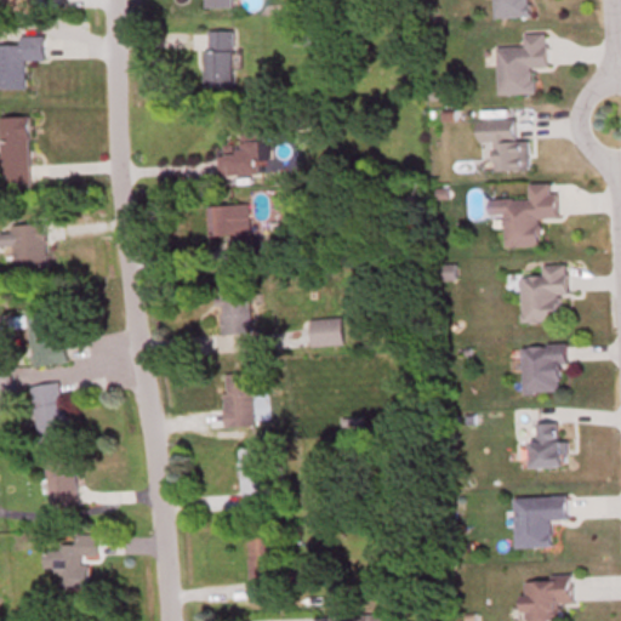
[(0,0),(0,12),(29,12),(28,0),(0,0)]
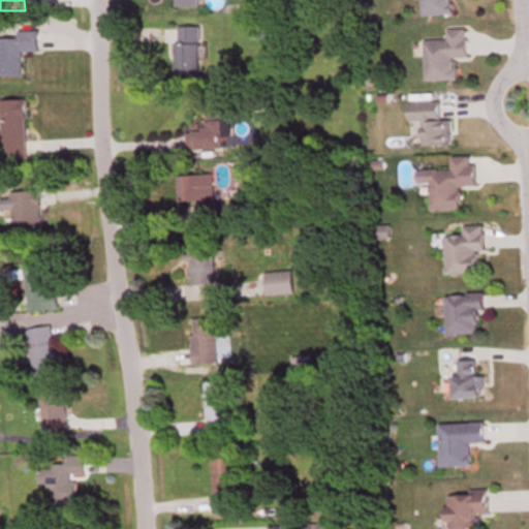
[(421,0),(422,14),(452,13),(450,0),(421,0)]
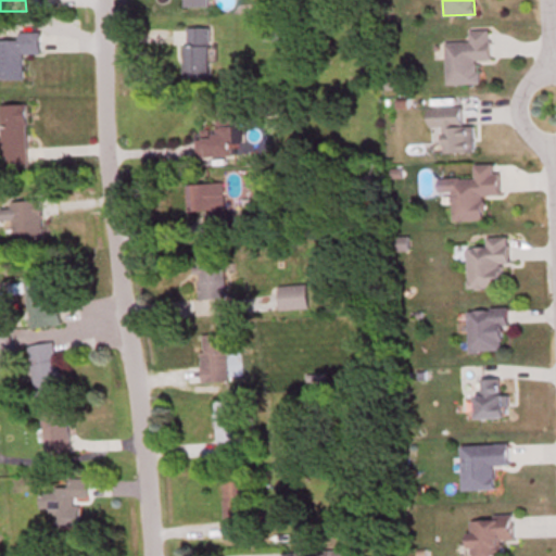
[(206,26),(185,26),(185,65),(206,65),(206,26)]
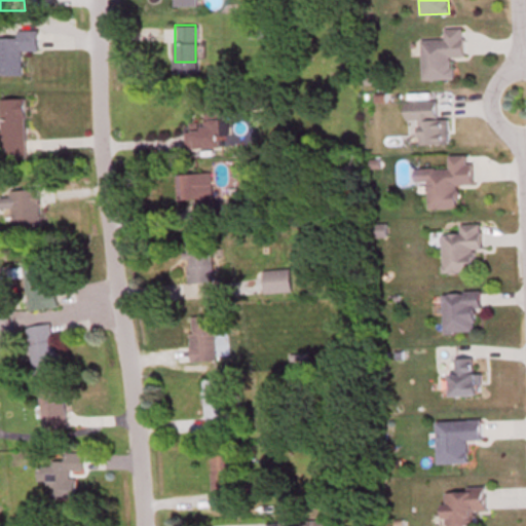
[(463,27),(444,28),(444,38),(421,39),(422,79),(453,78),(452,57),(464,55),(463,27)]
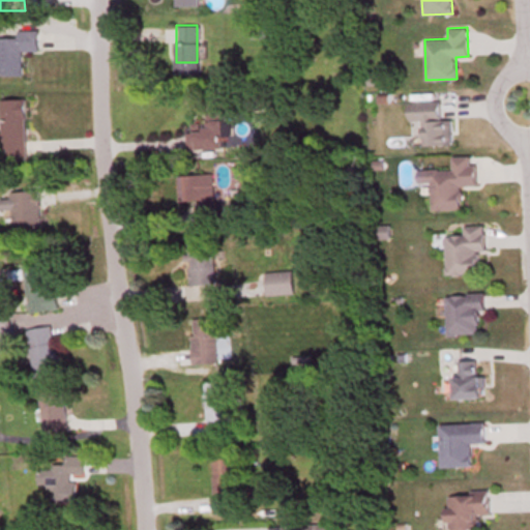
[(18,38),(0,37),(0,74),(21,75),(22,51),(38,51),(38,30),(18,30),(18,38)]
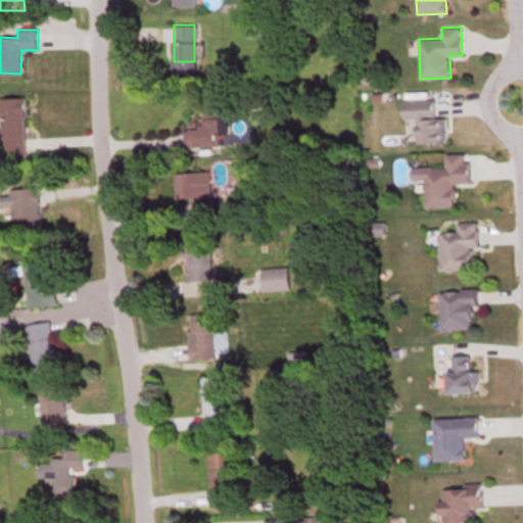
[(0,97),(0,154),(26,154),(24,97),(0,97)]
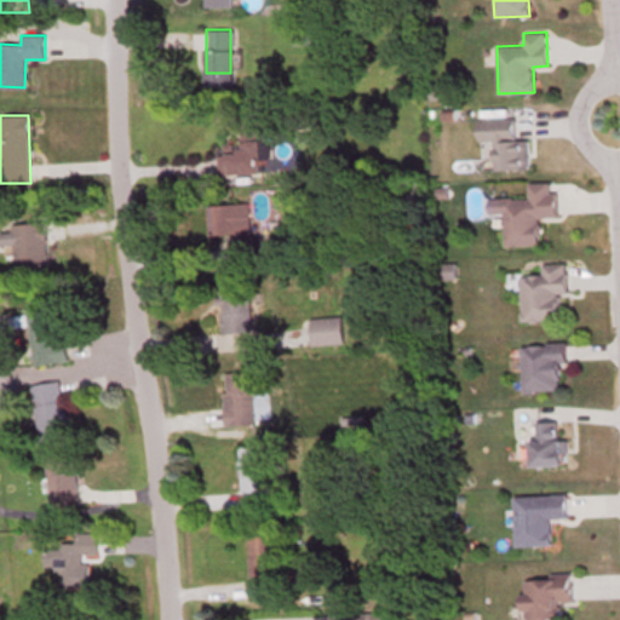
[(477,142),(493,142),(493,168),(528,168),(528,138),(516,138),(515,119),(477,119),(477,142)]
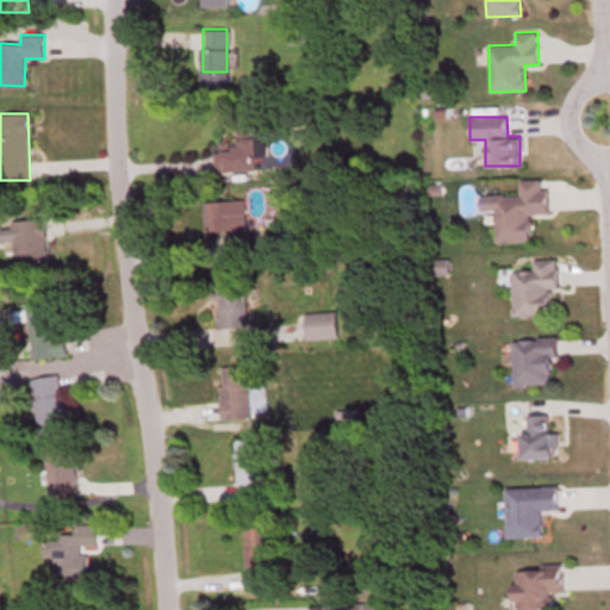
[(255,126),(236,126),(236,145),(215,145),(215,170),(256,170),(255,126)]
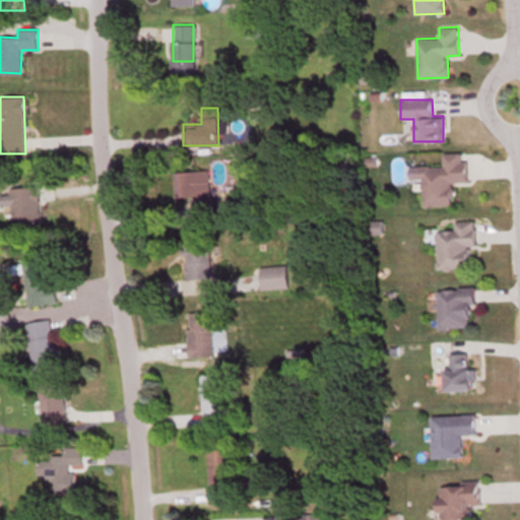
[(421,205),(452,205),(452,181),(465,181),(465,152),(443,152),(443,166),(409,166),(410,190),(421,190),(421,205)]
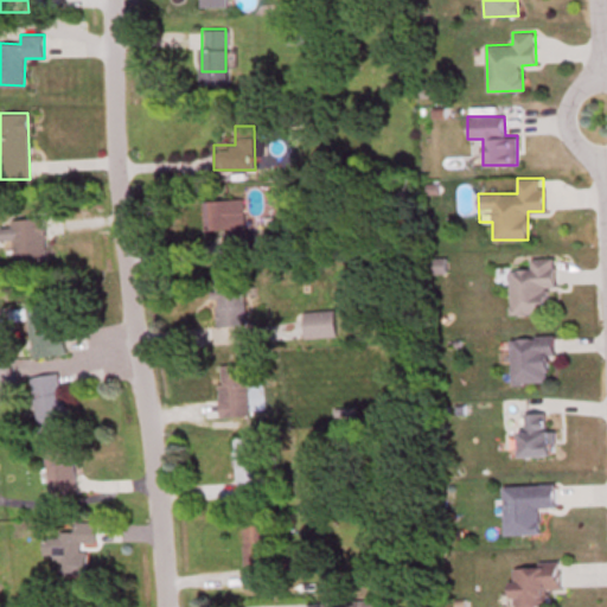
[(244,228),(244,199),(205,199),(205,228),(244,228)]
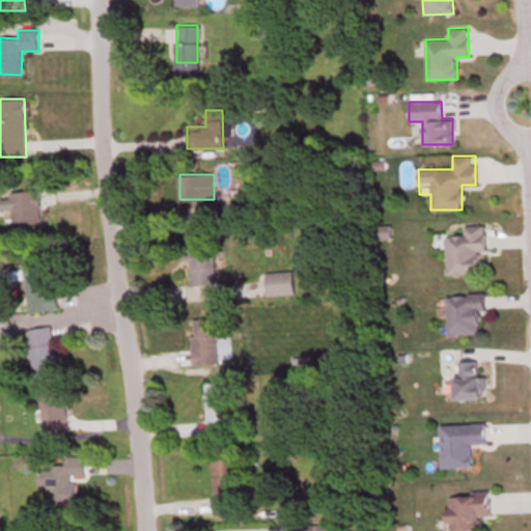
[(38,190),(7,192),(7,197),(0,197),(0,212),(10,212),(11,229),(40,228),(38,190)]
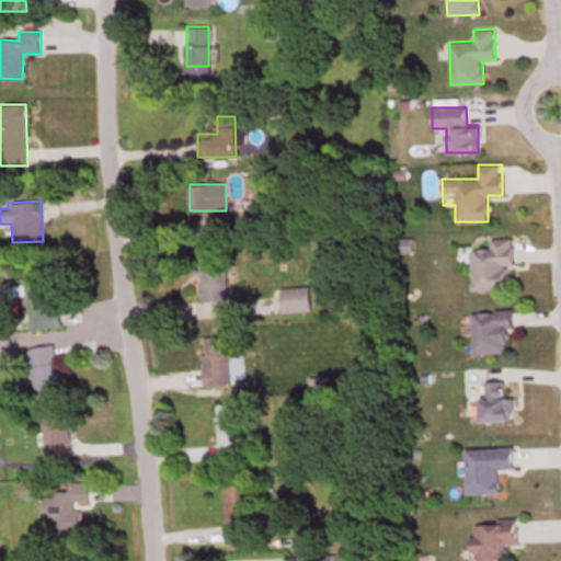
[(490,238),(490,248),(470,249),(472,290),(504,288),(503,266),(513,265),(512,237),(490,238)]
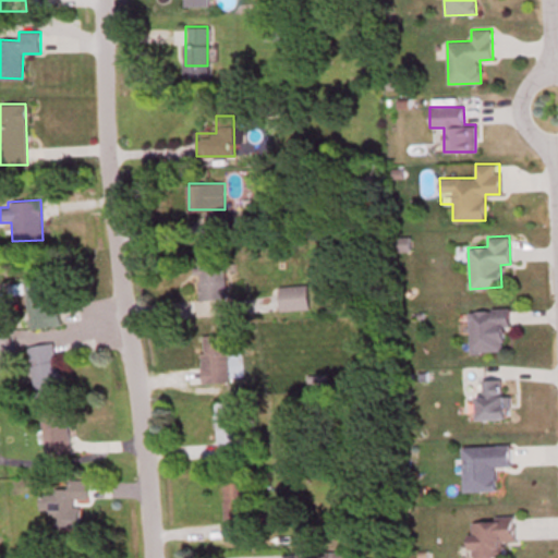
[(225,247),(197,247),(198,300),(226,300),(225,247)]
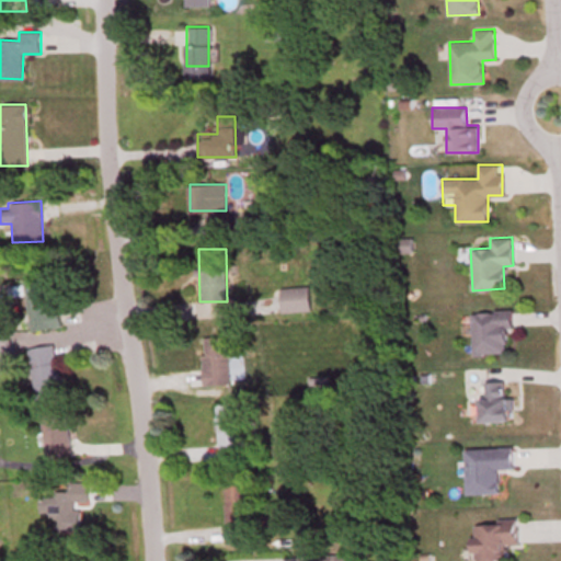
[(30,330),(61,325),(58,306),(53,307),(47,273),(22,276),(30,330)]
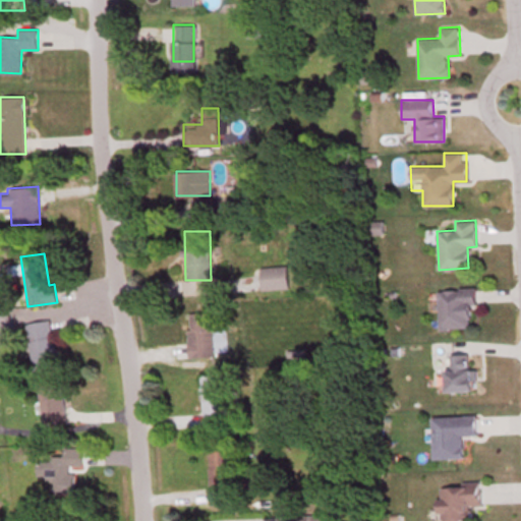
[(439,328),(473,328),(473,287),(438,288),(439,328)]
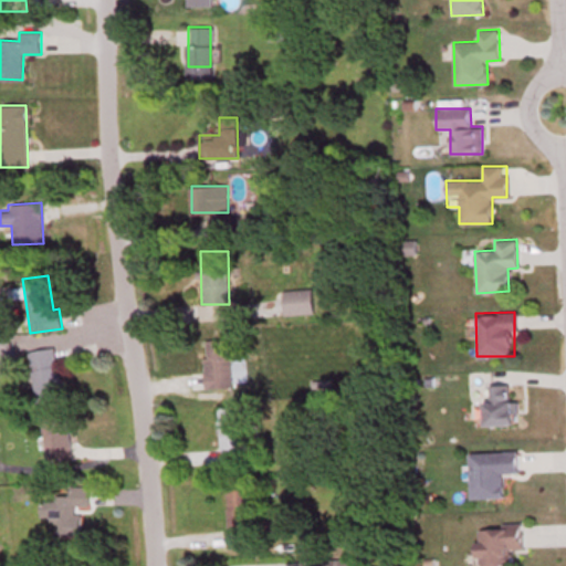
[(205,338),(205,388),(230,388),(230,338),(205,338)]
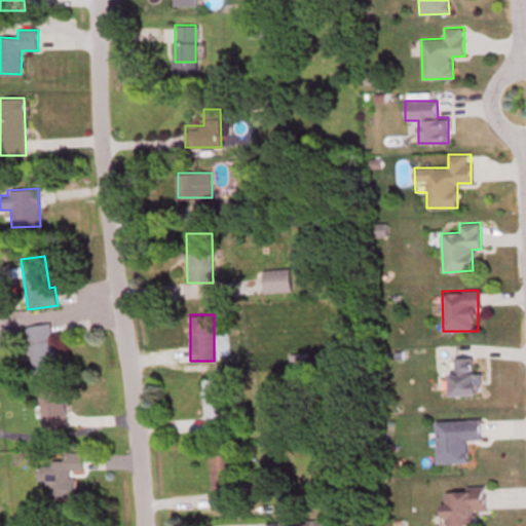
[(59,372),(49,323),(25,327),(34,377),(59,372)]
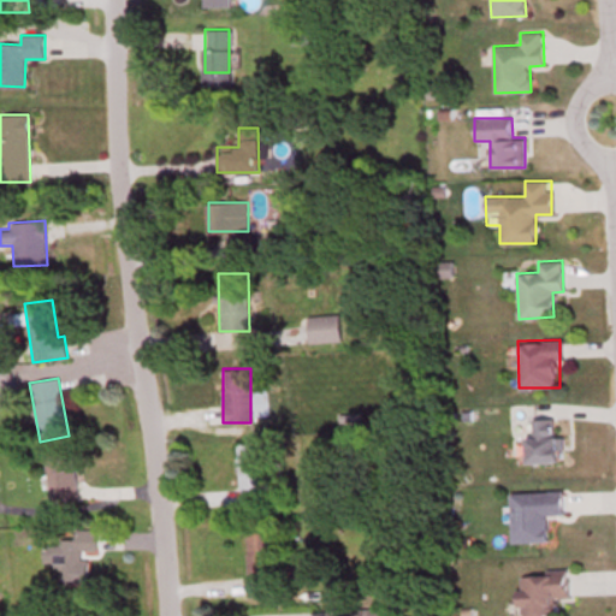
[(529,462),(558,462),(558,419),(529,419),(529,462)]
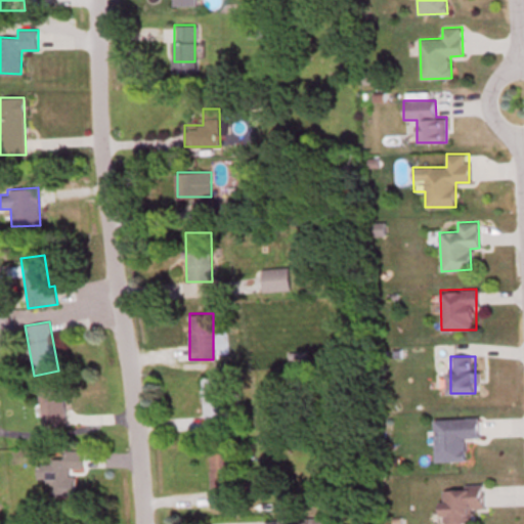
[(202,377),(205,430),(229,428),(226,376),(202,377)]
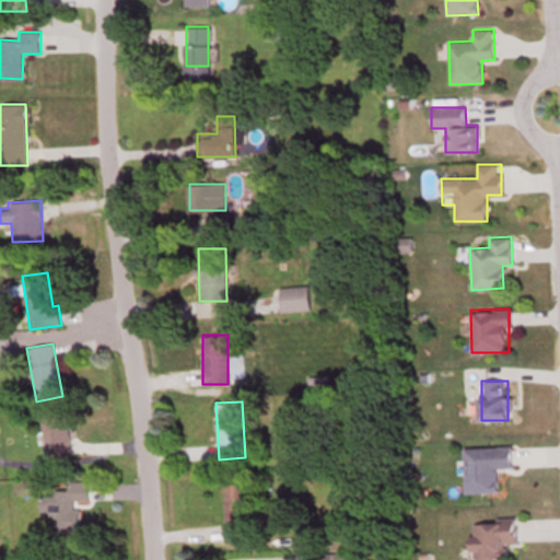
[(45,457),(68,456),(65,408),(42,409),(45,457)]
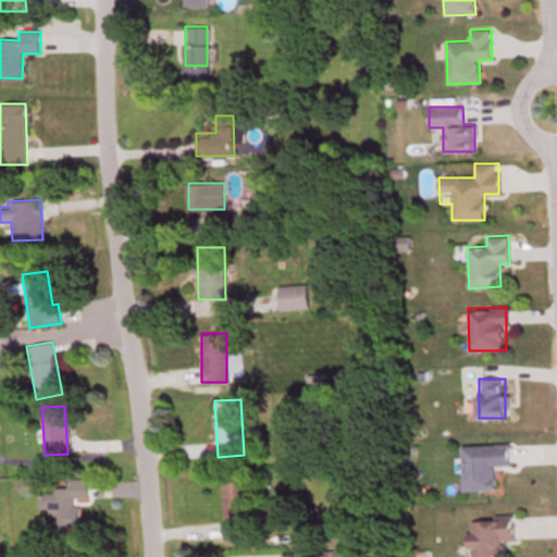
[(495,465),(509,465),(509,444),(462,445),(462,491),(496,490),(495,465)]
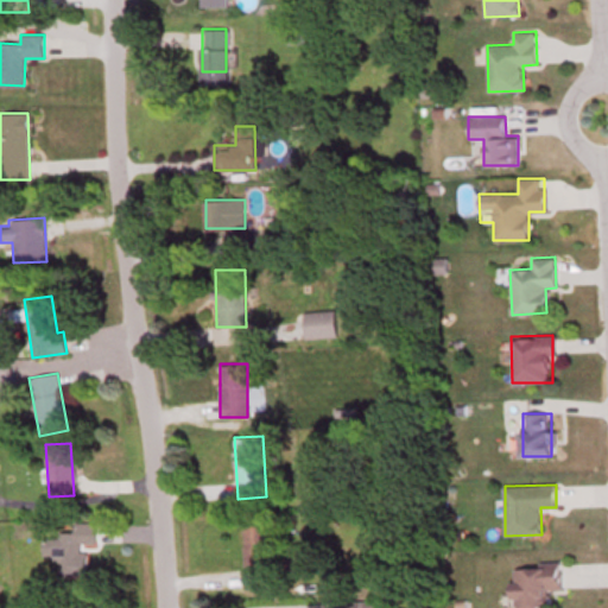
[(96,523),(70,521),(70,534),(48,534),(48,556),(56,556),(56,575),(84,576),(84,544),(95,544),(96,523)]
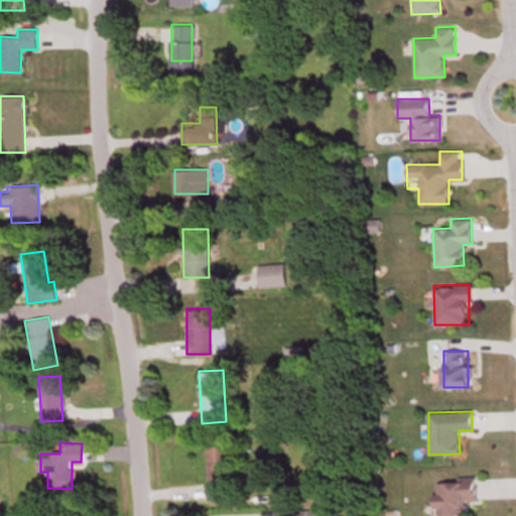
[(466,515),(466,500),(477,500),(477,480),(433,480),(433,515),(466,515)]
